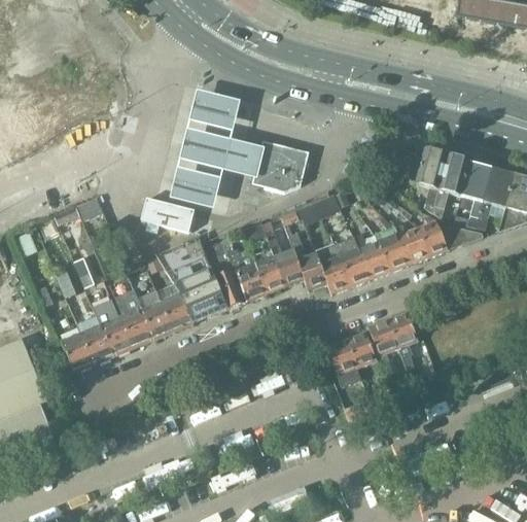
[(526,3),(506,0),(457,0),(455,15),(526,27),(526,3)]
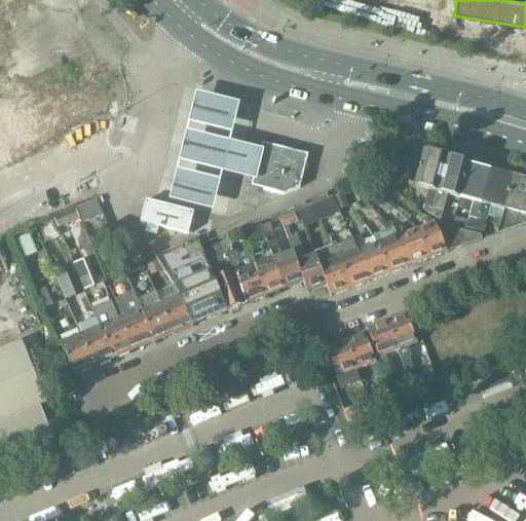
[(0,62),(0,155),(60,134),(63,118),(113,101),(116,81),(113,72),(53,62),(6,79),(0,62)]
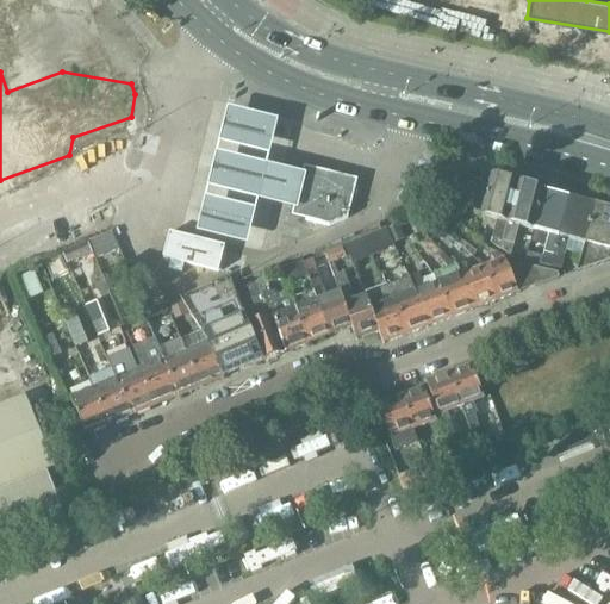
[(279,111),(228,98),(197,224),(248,236),(259,191),(296,199),(303,168),(267,156),(279,111)]
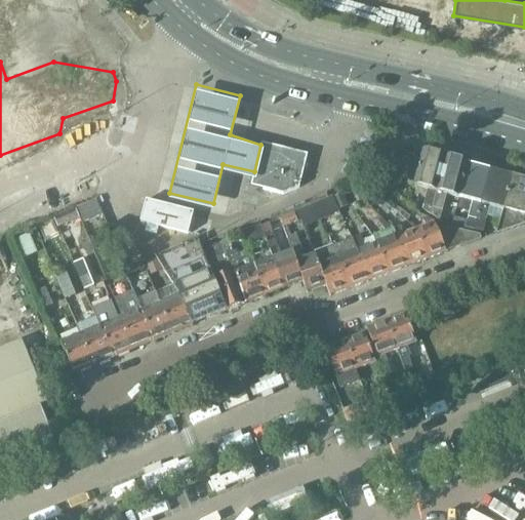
[(309,151),(263,140),(260,145),(254,171),(251,183),(284,190),(300,184),(309,151)]
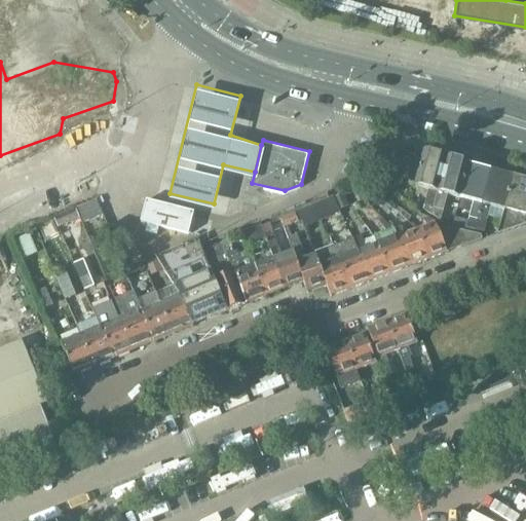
[(429,187),(425,201),(434,203),(435,205),(448,154),(425,149),(424,152),(411,149),(411,151),(399,158),(410,177),(416,183),(429,187)]
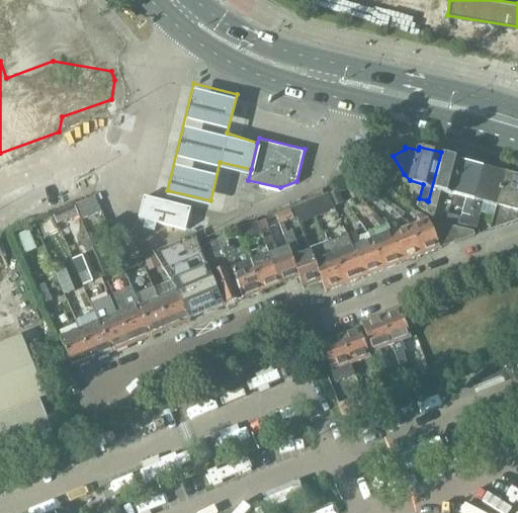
[(441,152),(428,201),(426,208),(433,214),(440,188),(453,191),(462,158),(441,152)]
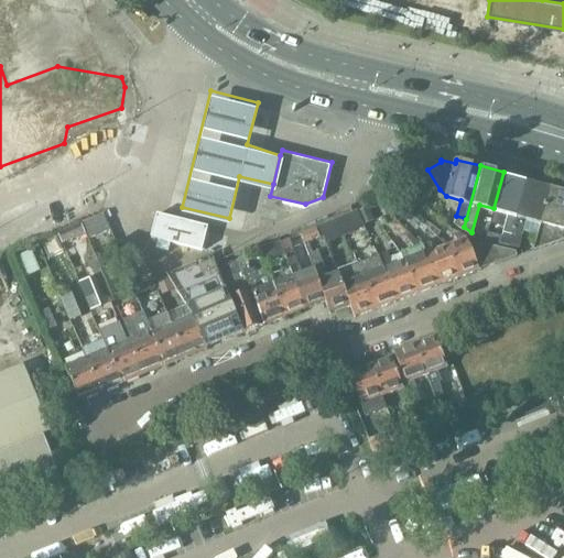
[(503,229),(500,239),(510,242),(527,178),(503,172),(494,208),(508,212),(503,229)]
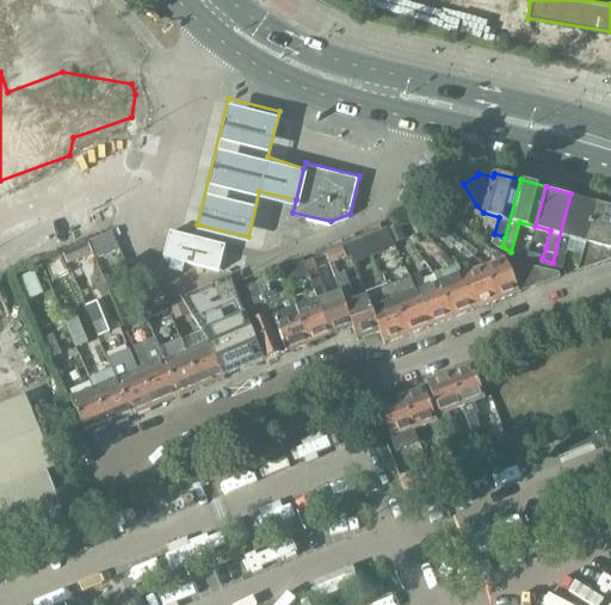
[(571,193),(553,263),(562,265),(565,253),(571,235),(586,240),(598,201),(571,193)]
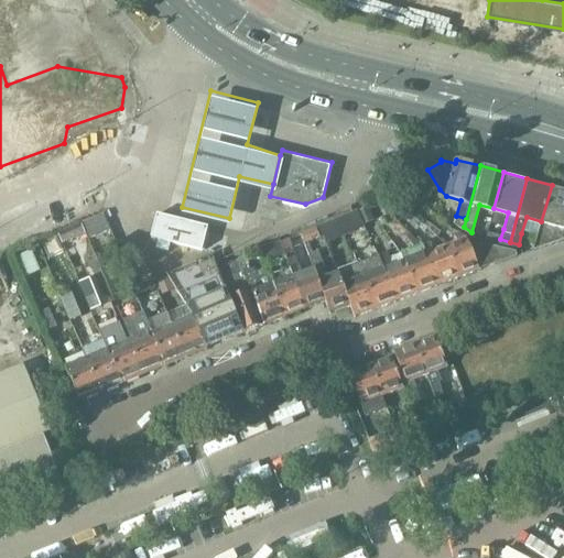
[(563,187),(552,185),(541,221),(534,247),(563,236),(563,187)]
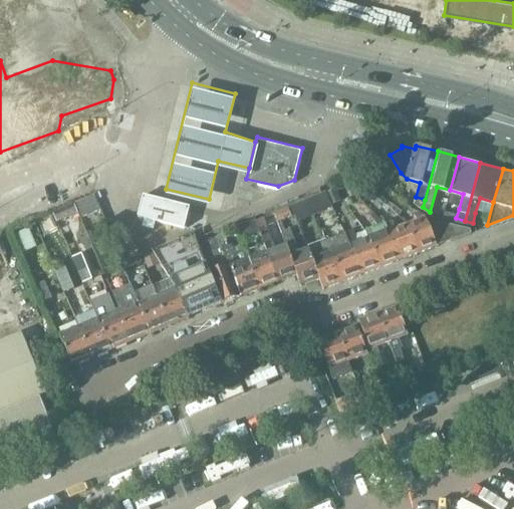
[(335,185),(326,189),(331,201),(340,197),(335,185)]
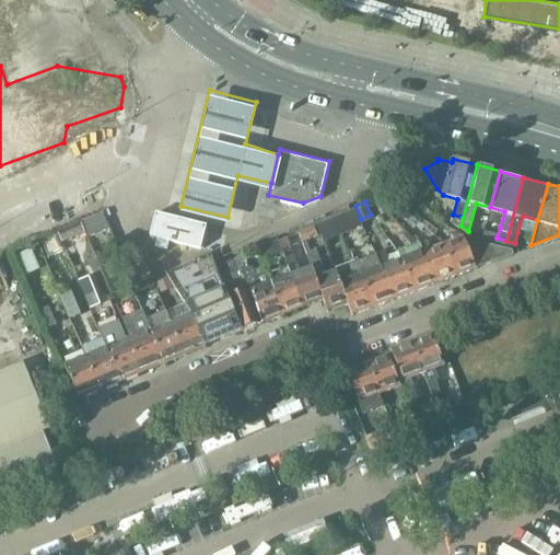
[(354,206),(335,214),(341,230),(361,221),(354,206)]
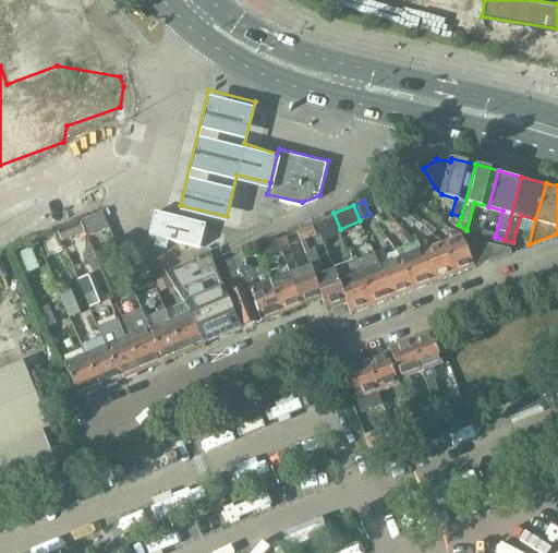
[(153,221),(150,228),(150,231),(201,244),(203,233),(206,221),(156,208),(153,221)]
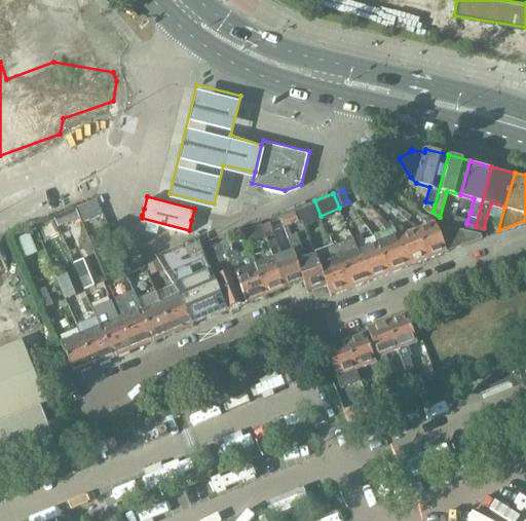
[(97,197),(78,206),(84,219),(103,211),(97,197)]
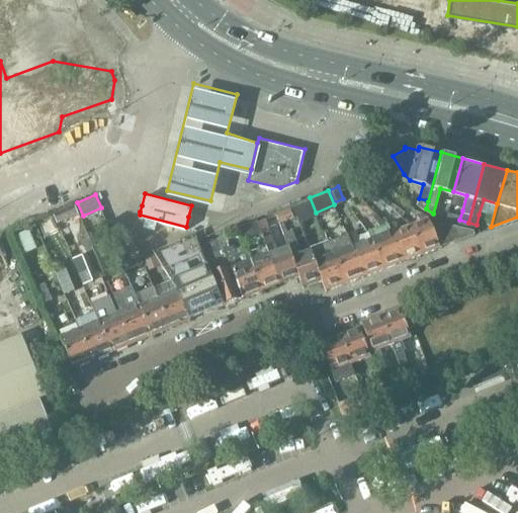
[(310,197),(291,205),(298,221),(316,212),(310,197)]
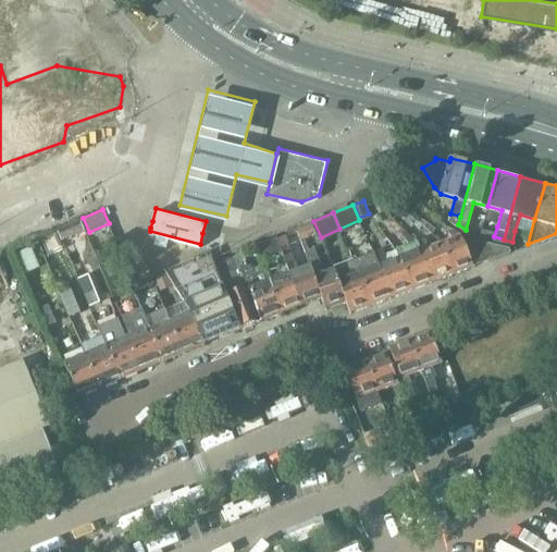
[(450,213),(449,218),(457,223),(459,216),(450,213)]
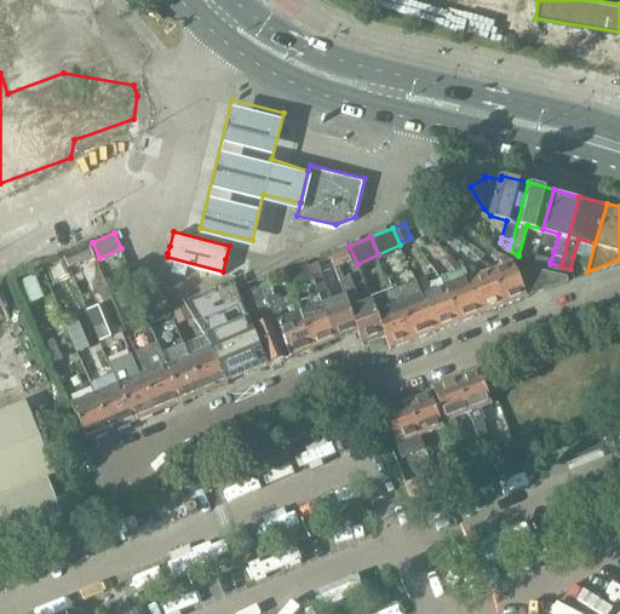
[(91,244),(65,254),(69,264),(95,253),(91,244)]
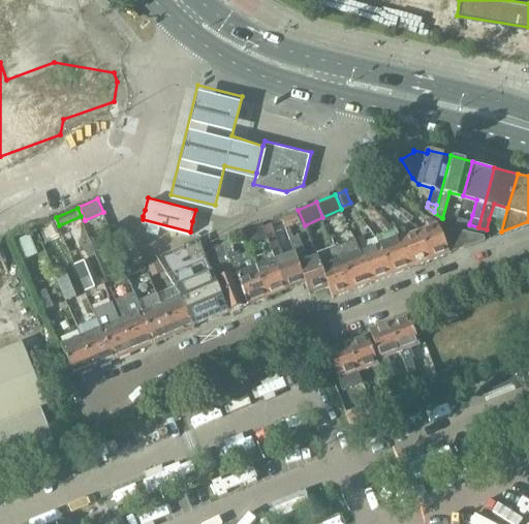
[(297,210),(282,215),(285,224),(301,218),(297,210)]
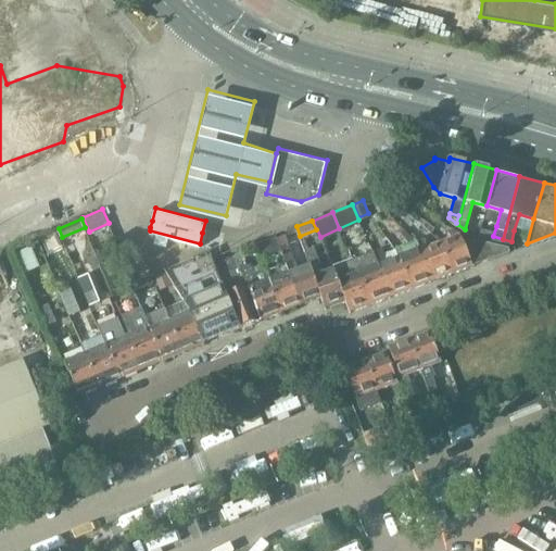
[(403,226),(399,229),(409,240),(416,238),(403,226)]
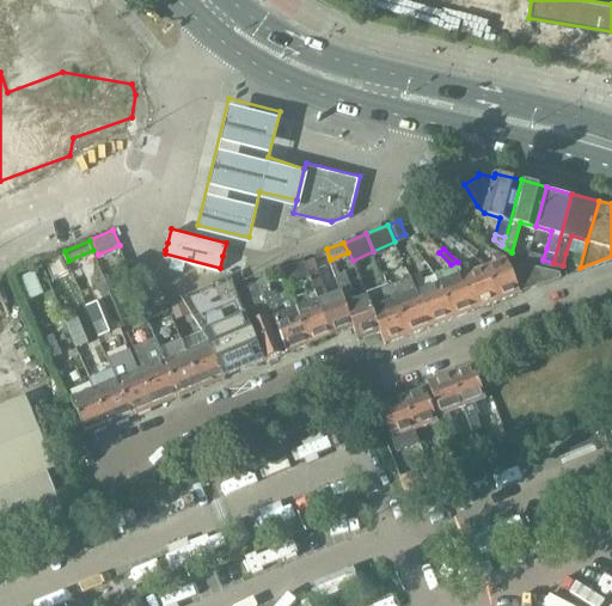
[(521,289),(512,264),(508,255),(500,249),(494,251),(497,258),(484,262),(499,298),(521,289)]
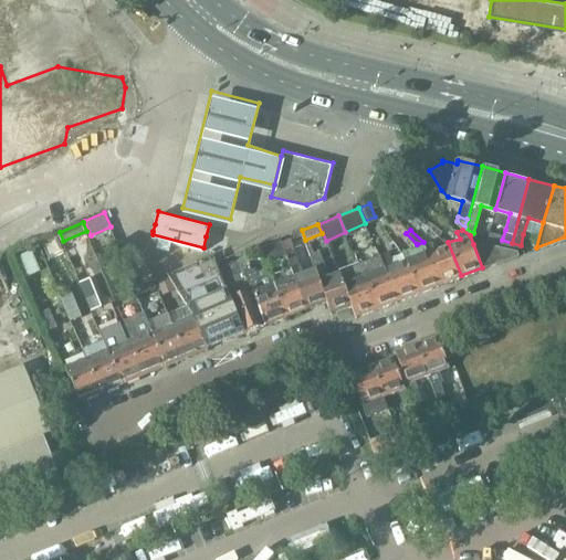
[(291,235),(283,239),(286,247),(294,244),(291,235)]
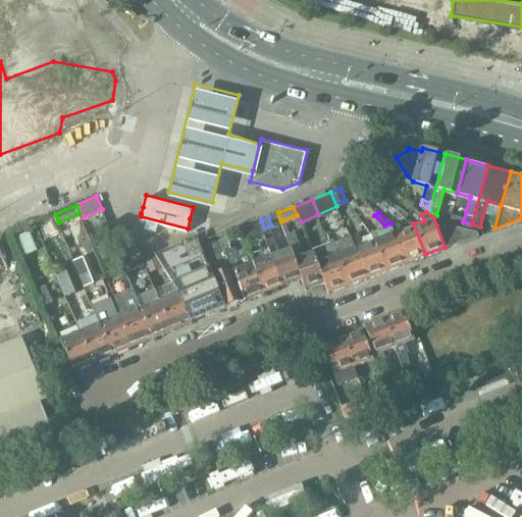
[(259,220),(240,227),(244,238),(263,229),(259,220)]
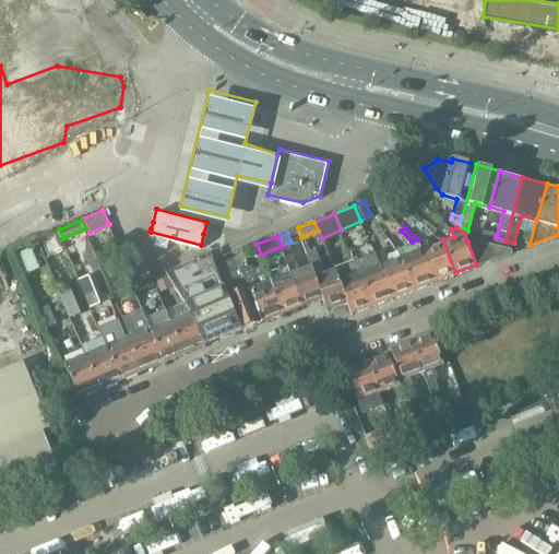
[(442,239),(430,244),(427,237),(419,240),(425,252),(423,254),(426,262),(429,261),(432,270),(430,271),(431,274),(435,273),(437,280),(455,272),(442,239)]
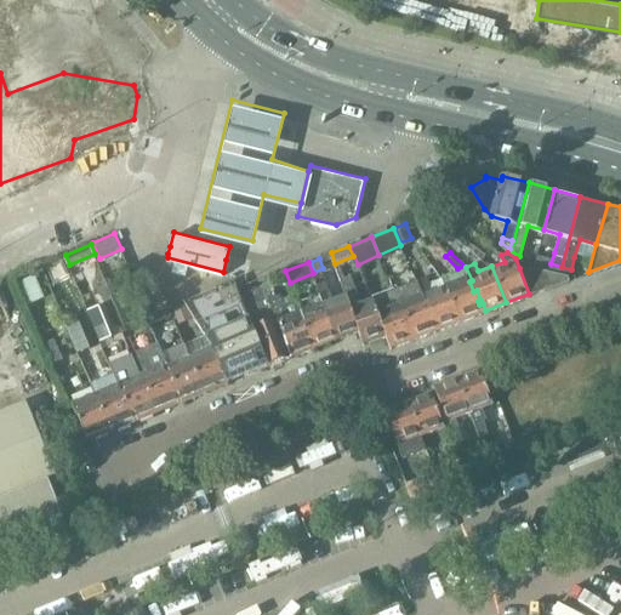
[(531,265),(519,268),(529,294),(569,278),(568,273),(531,265)]
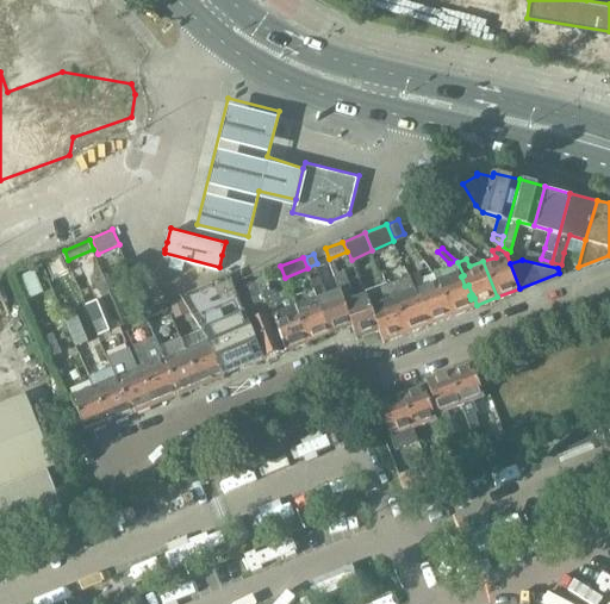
[(464,275),(458,262),(435,271),(452,315),(477,305),(474,298),(471,299),(470,296),(472,294),(468,285),(465,286),(461,276),(464,275)]
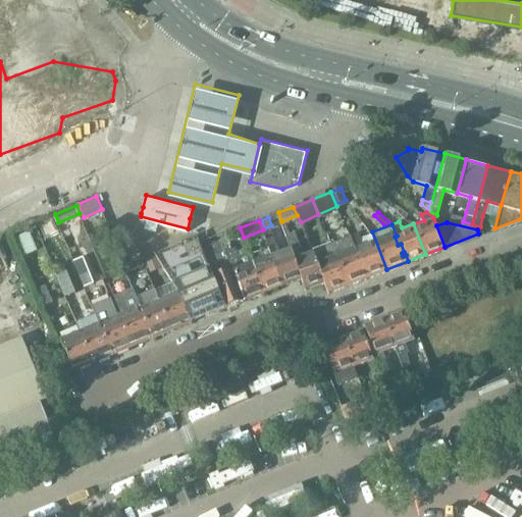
[(262,231),(268,246),(282,283),(302,276),(290,246),(279,250),(271,228),(262,231)]
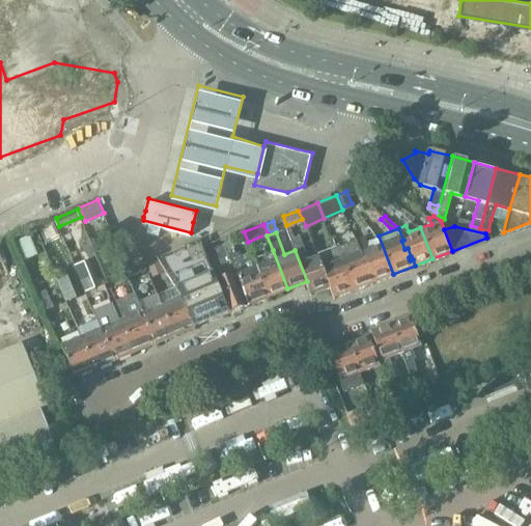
[(330,284),(318,252),(307,257),(299,233),(289,237),(295,250),(307,281),(311,292),(330,284)]
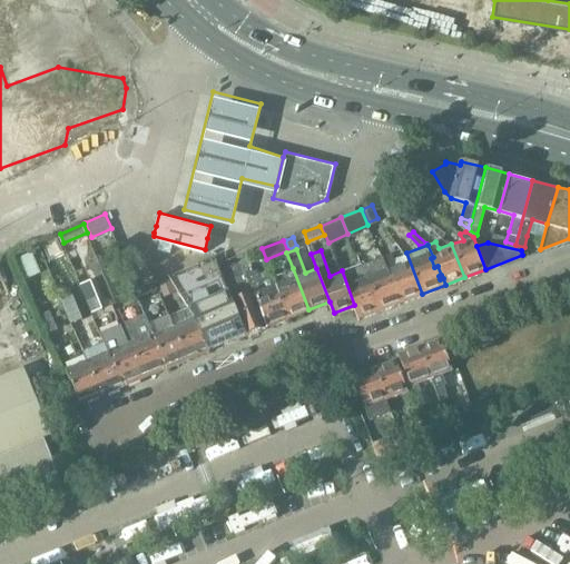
[(30,251),(18,256),(25,275),(38,269),(30,251)]
